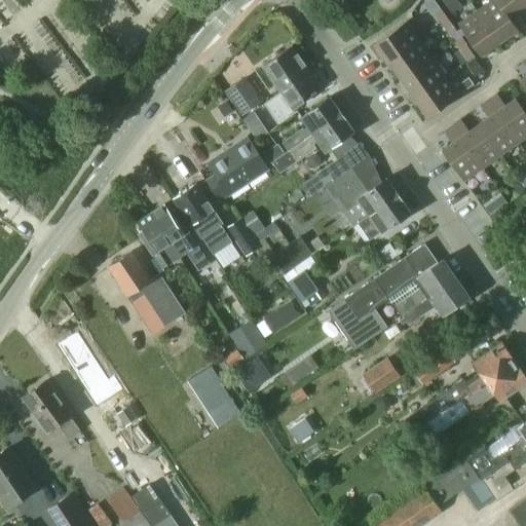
[(442,0),(452,13),(461,7),(456,0),(442,0)]
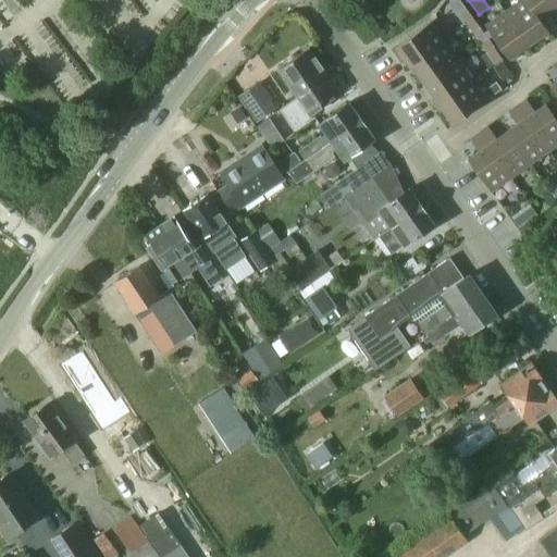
[(547,32),(539,19),(537,20),(523,0),(504,14),(527,46),(547,32)]
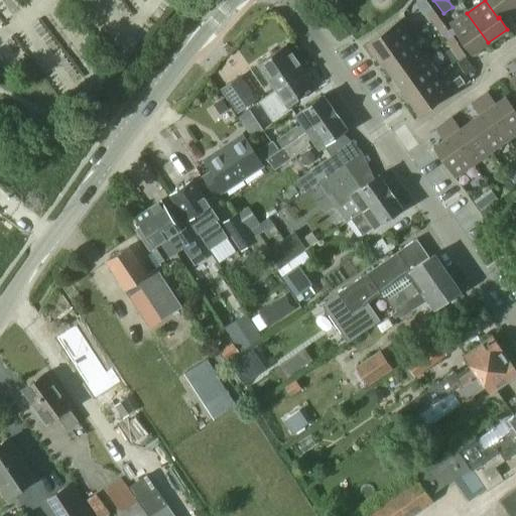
[(484,0),(485,0),(498,18),(499,17),(515,6),(511,0),(484,0)]
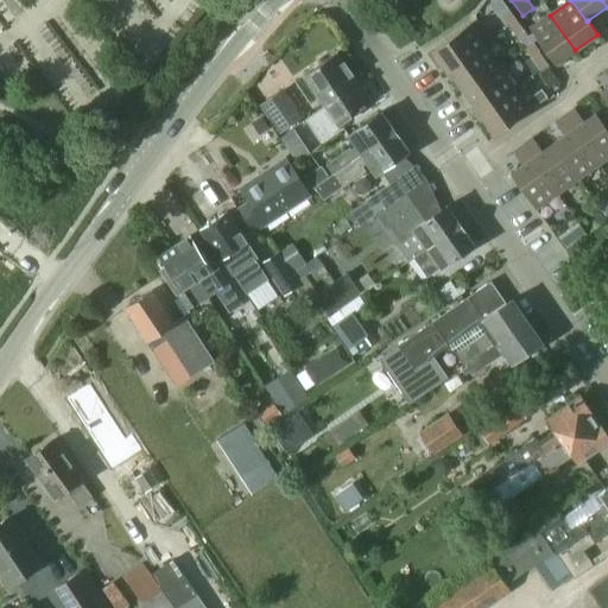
[(510,29),(517,24),(507,11),(500,16),(510,29)]
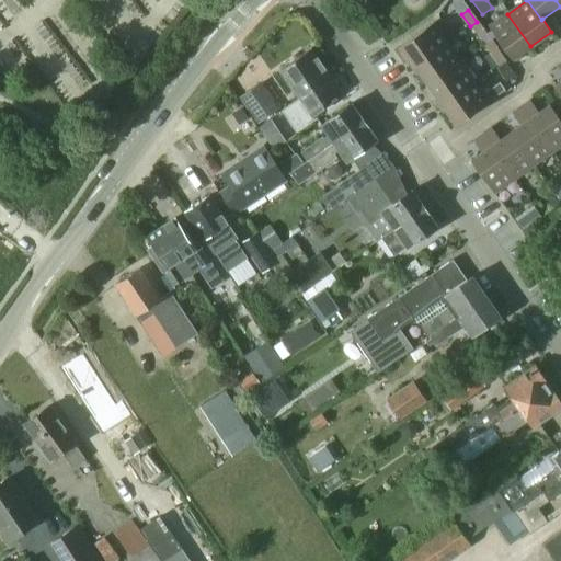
[(511,60),(530,46),(507,14),(488,29),(511,60)]
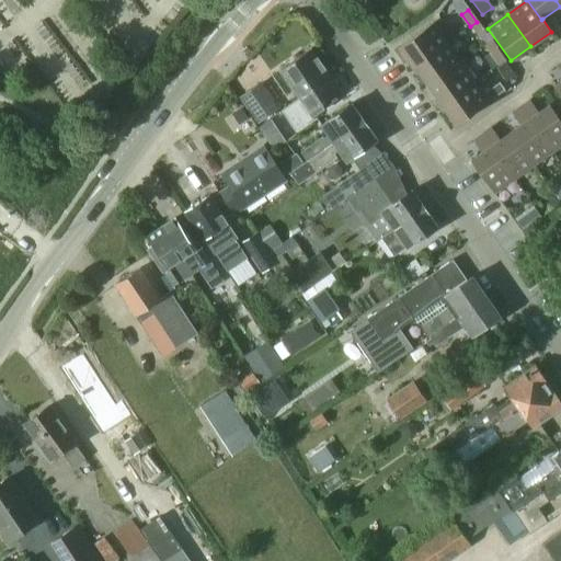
[(484,33),(477,22),(470,26),(478,38),(484,33)]
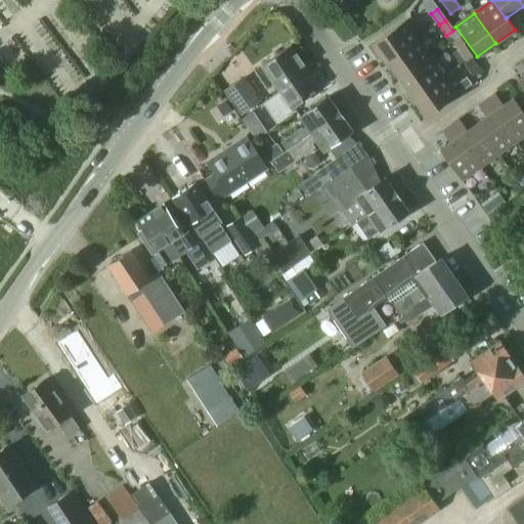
[(387,61),(417,40),(404,23),(374,44),(387,61)]
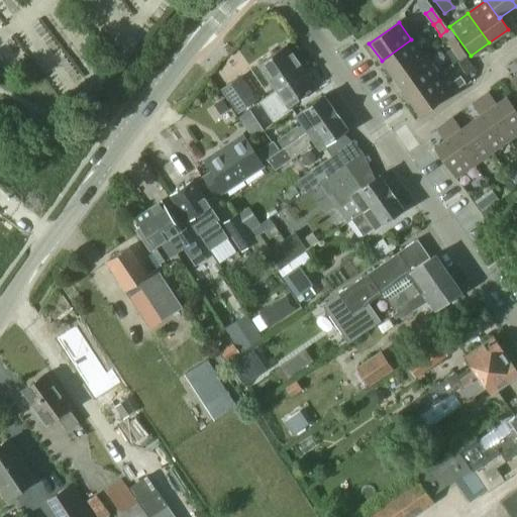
[(394,79),(424,58),(411,39),(382,61),(394,79)]
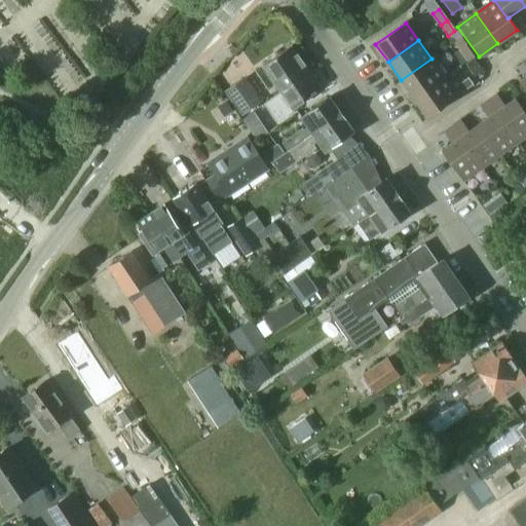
[(466,61),(473,55),(464,44),(458,49),(466,61)]
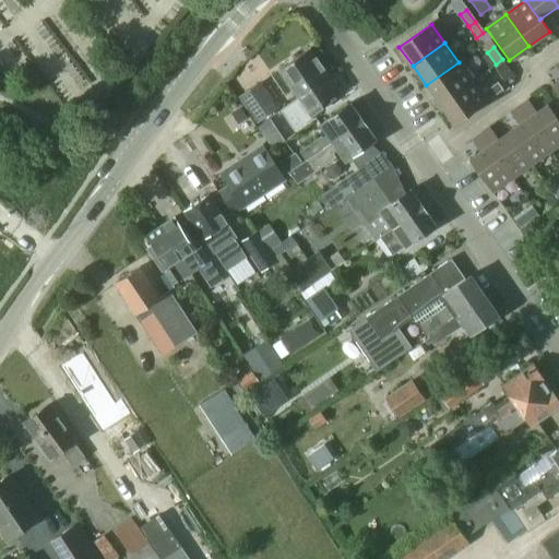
[(278,70),(271,74),(273,79),(284,94),(292,88),(298,98),(329,76),(309,48),(278,70)]
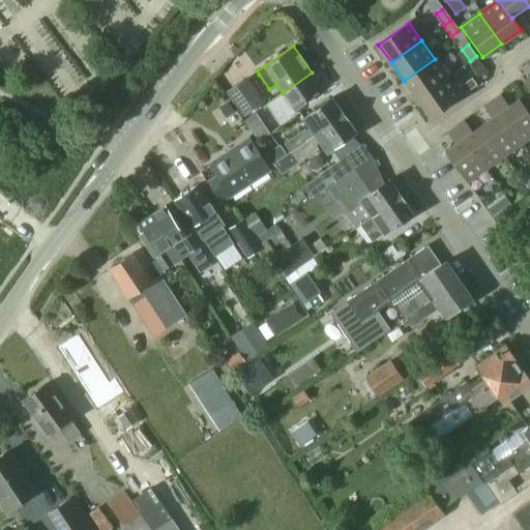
[(435,59),(404,81),(417,98),(447,77),(435,59)]
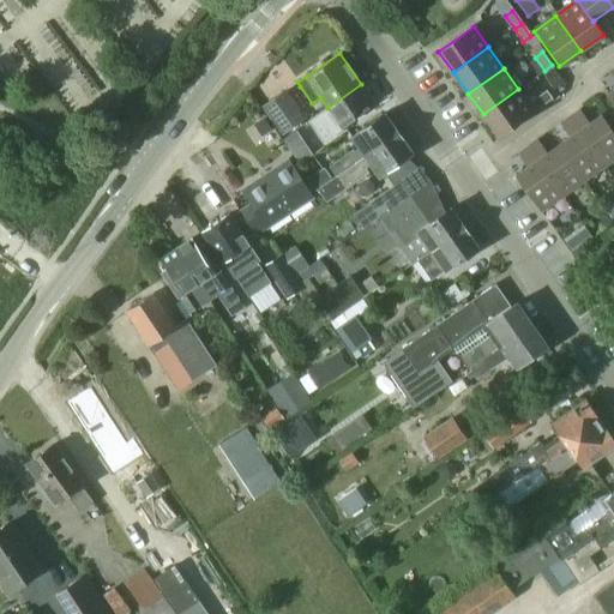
[(555,91),(564,85),(554,71),(546,77),(555,91)]
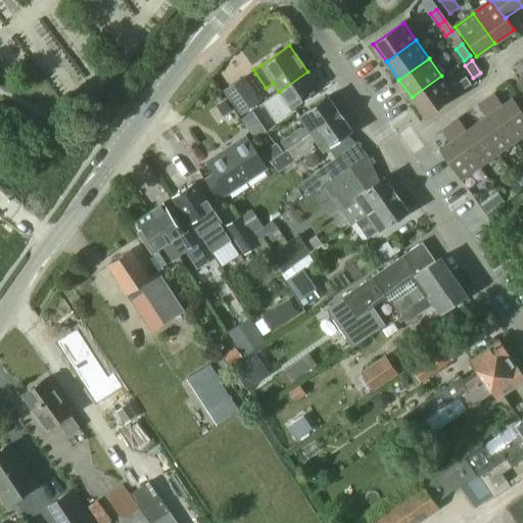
[(316,85),(307,72),(279,92),(283,98),(269,108),(275,119),(316,91),(313,87),(316,85)]
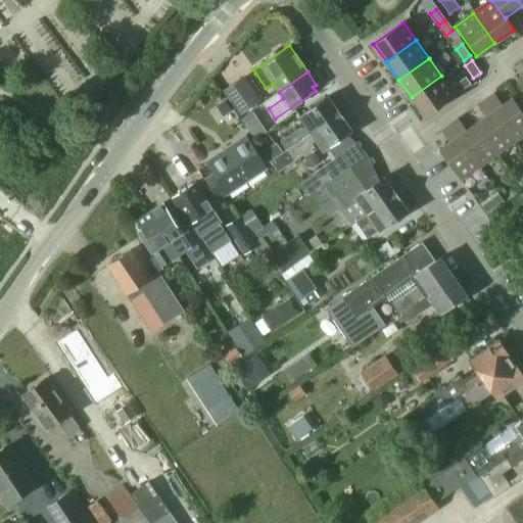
[(449,88),(441,76),(412,97),(425,116),(470,84),(465,78),(449,88)]
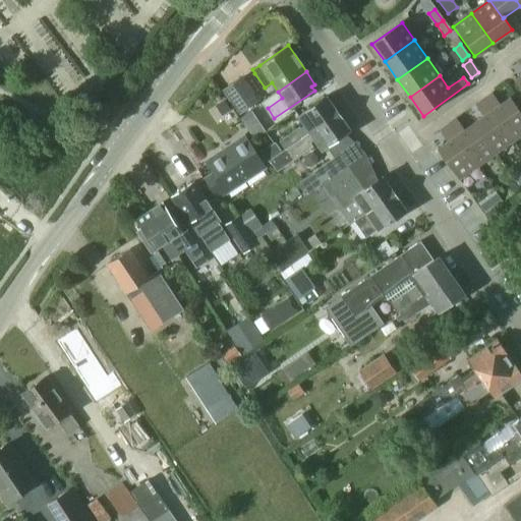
[(242,113),(255,105),(244,89),(231,97),(242,113)]
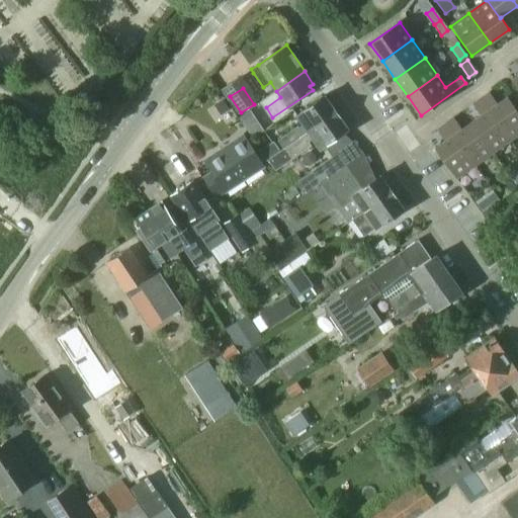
[(479,98),(509,140),(517,133),(517,111),(508,97),(497,104),(488,92),(479,98)]
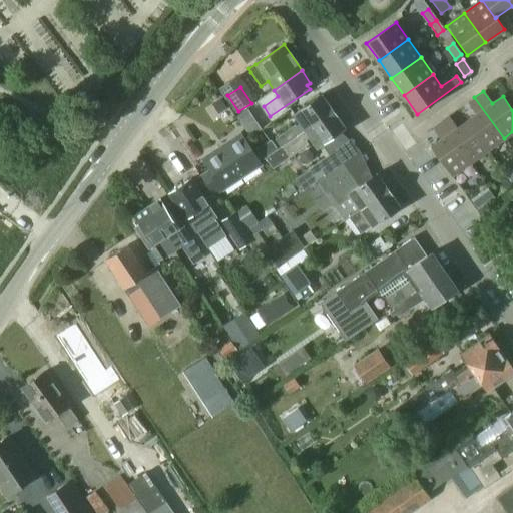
[(281,147),(333,111),(321,95),(294,114),(300,124),(296,127),(293,122),(273,135),(281,147)]
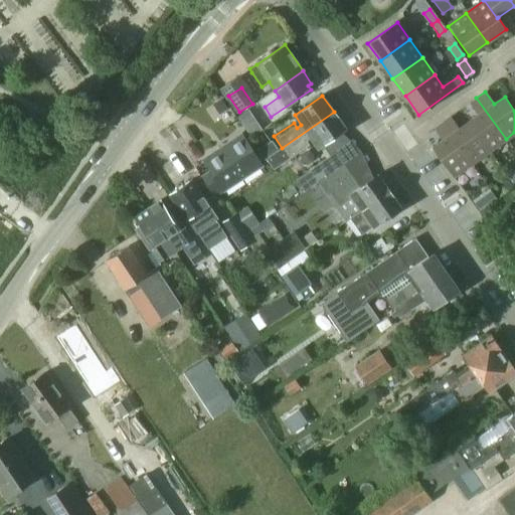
[(477,115),(468,122),(489,151),(506,139),(476,98),(469,103),(477,115)]
